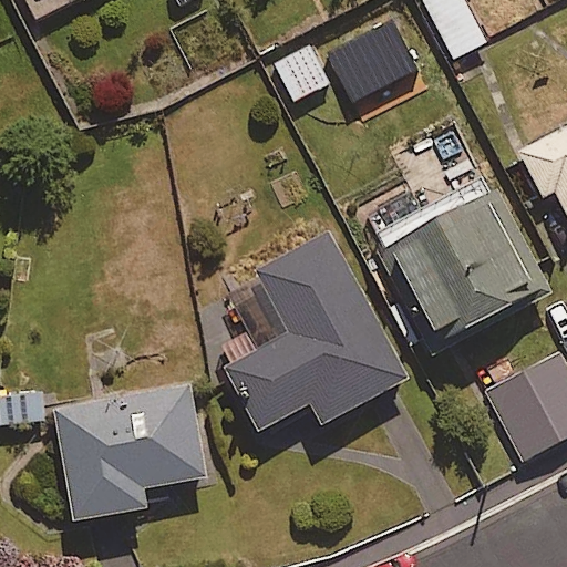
[(486,44),(463,0),(425,0),(455,60),(486,44)]
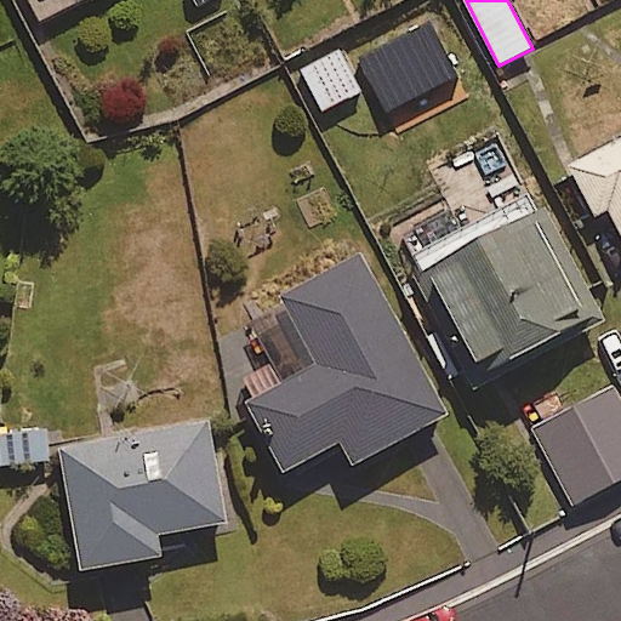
[(393,75),(372,34),(302,70),(323,112),(393,75)]
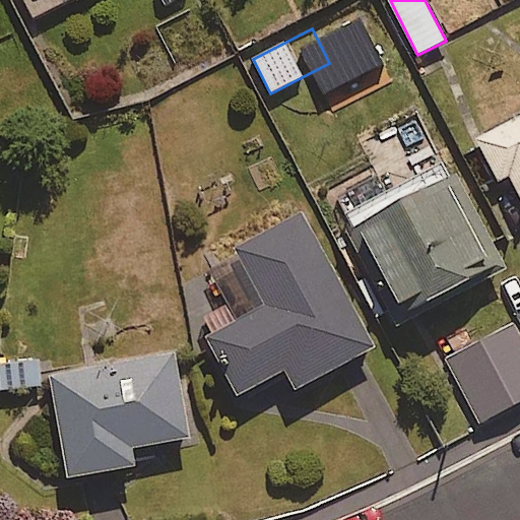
[(519,117),(475,141),(496,181),(509,174),(519,194),(519,117)]
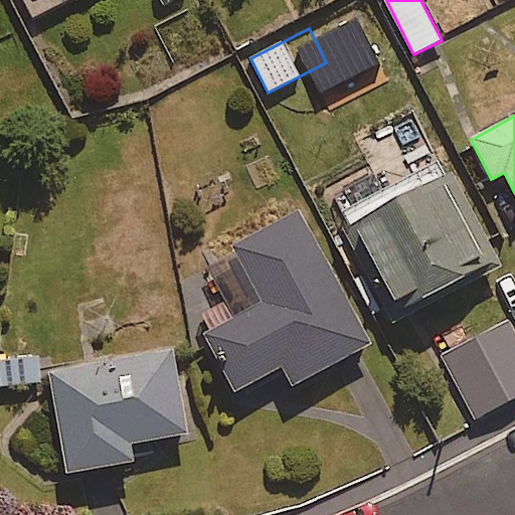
[(488,266),(441,177),(354,223),(402,312),(488,266)]
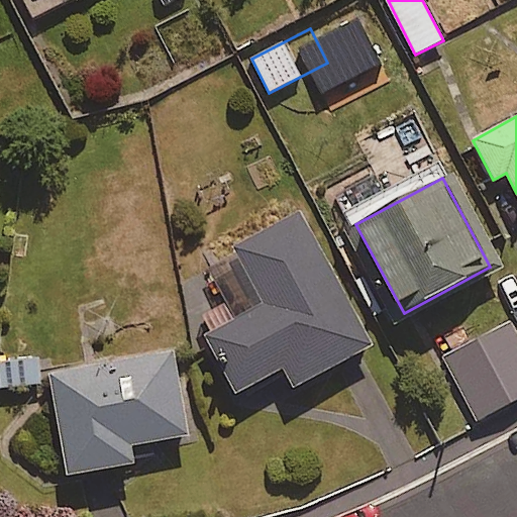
[(373,345),(300,213),(225,253),(255,309),(209,335),(239,393),(284,369),(295,388),(373,345)]
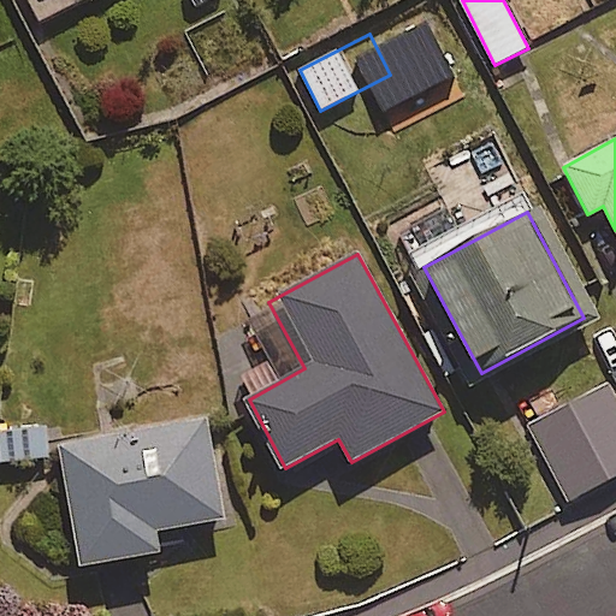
[(615,475),(615,402),(606,384),(532,424),(572,499),(615,475)]
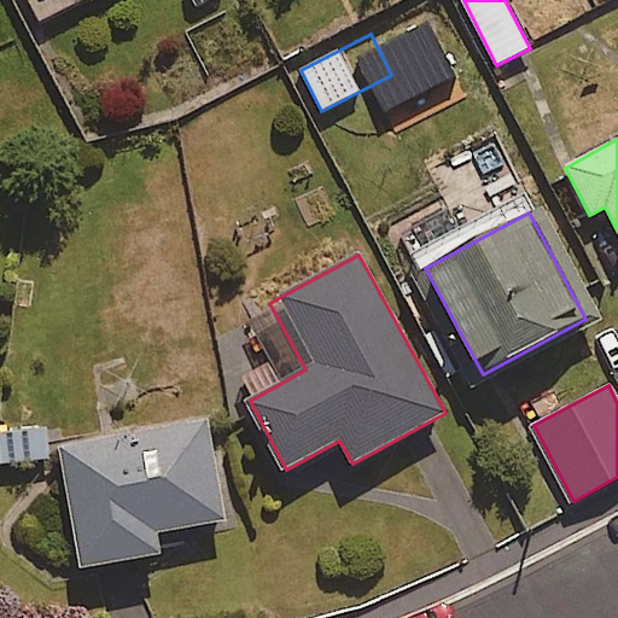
[(226,520),(208,420),(59,447),(82,569),(161,554),(157,534),(226,520)]
